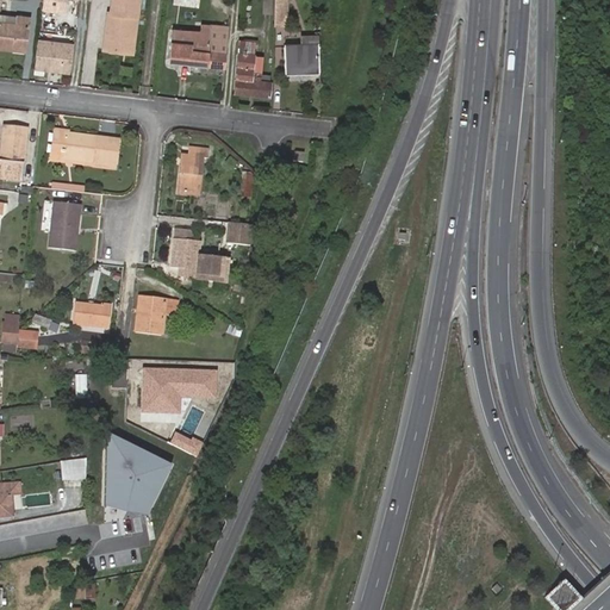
[(141,0),(110,0),(109,13),(106,13),(100,53),(134,57),(141,0)]
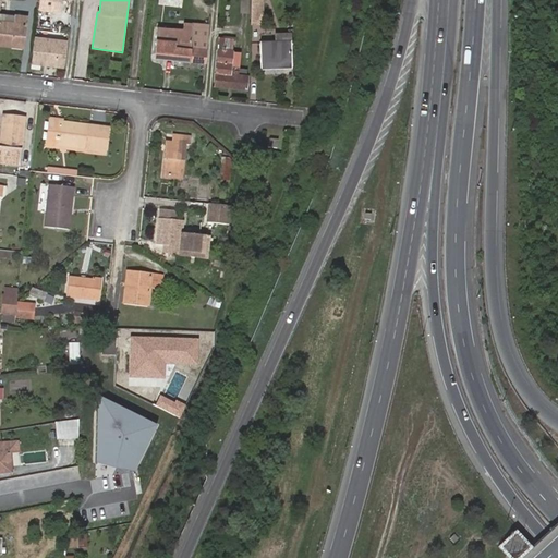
[(249,12),(249,0),(240,0),(240,11),(249,12)]
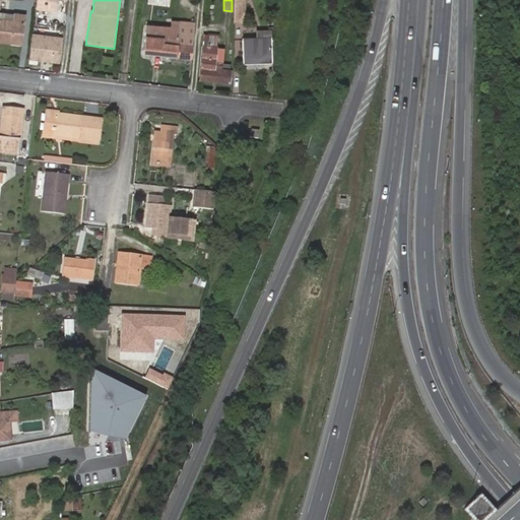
[(245,21),(245,0),(235,0),(235,2),(235,8),(235,20),(245,21)]
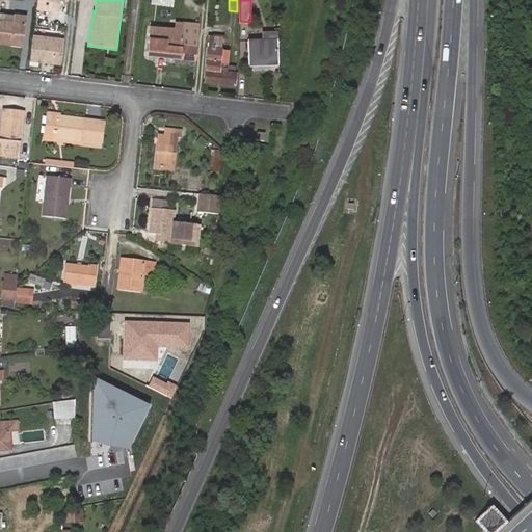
[(2,11),(0,10),(0,41),(22,44),(25,15),(15,14),(14,20),(2,18),(2,11)]
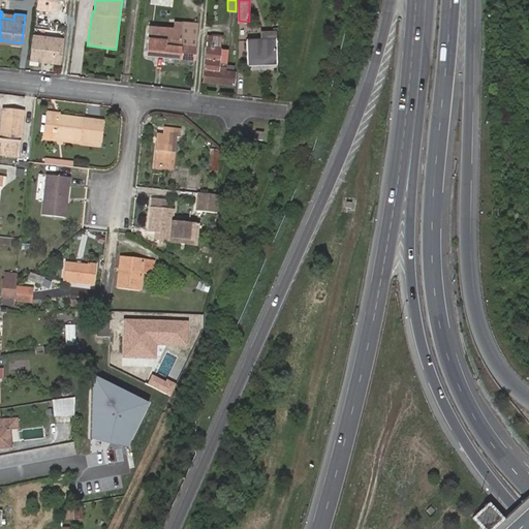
[(194,59),(197,24),(174,21),(174,27),(150,25),(146,54),(194,59)]
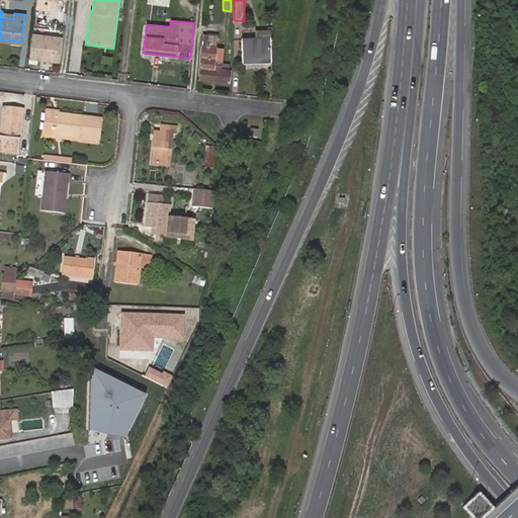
[(272,38),(271,31),(256,32),(256,39),(241,39),(242,63),(272,62),(272,38)]
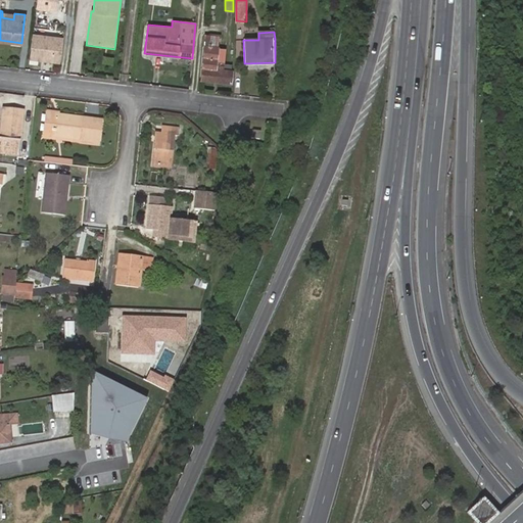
[(43,36),(33,35),(30,60),(42,62),(42,59),(59,61),(62,42),(42,40),(43,36)]
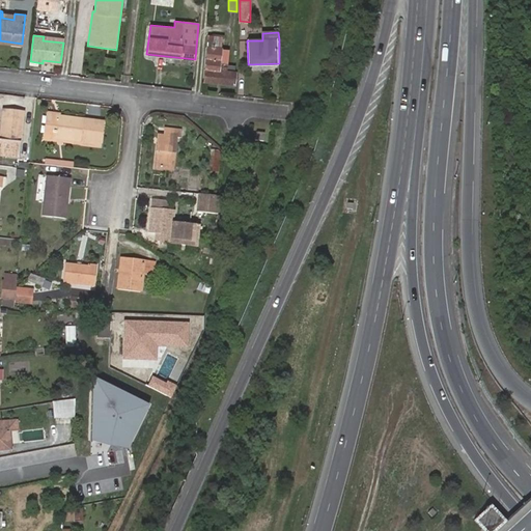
[(223,35),(208,35),(204,81),(236,84),(238,71),(221,70),(223,35)]
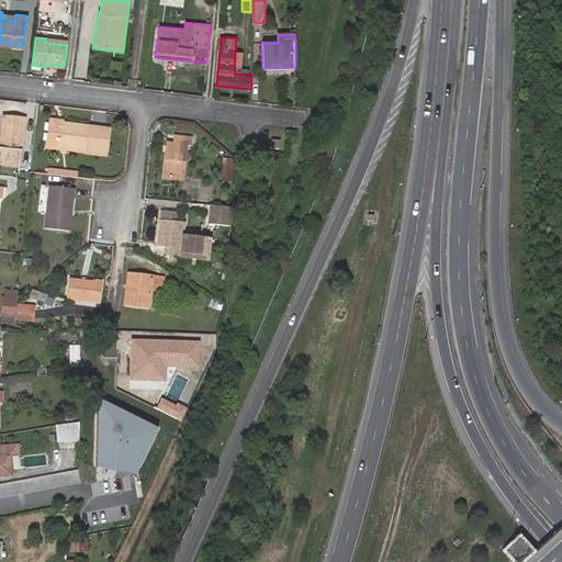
[(6,117),(2,149),(0,148),(0,165),(21,167),(25,120),(6,117)]
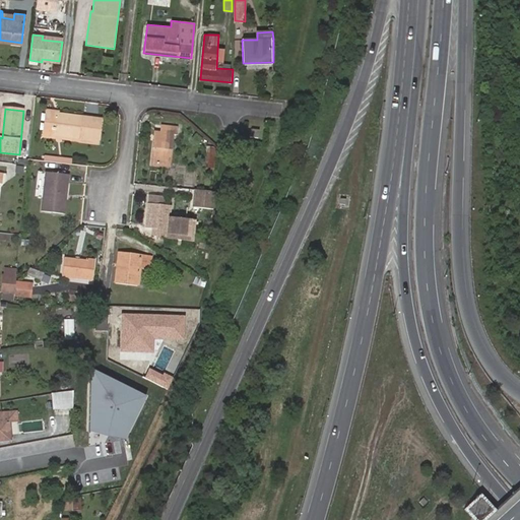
[(81,118),(46,114),(44,138),(95,143),(98,120),(86,119),(85,124),(81,124),(81,118)]
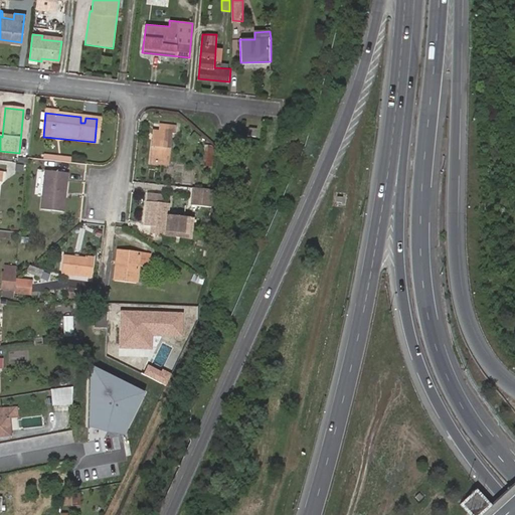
[(172,165),(174,134),(180,135),(181,126),(164,125),(163,132),(156,131),(153,162),(172,165)]
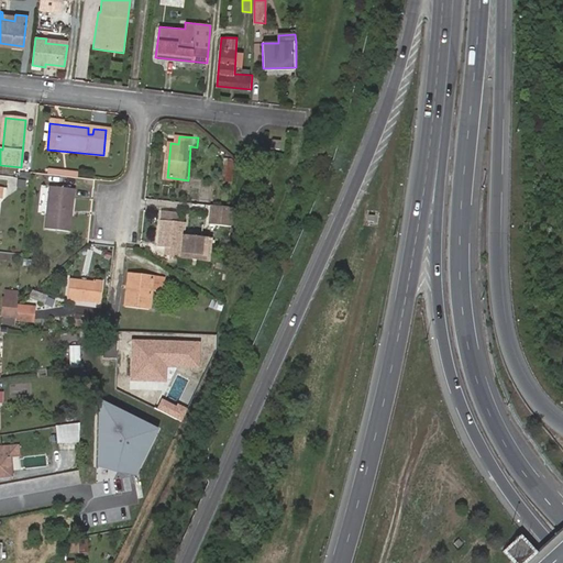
[(283,142),(274,140),(273,150),(282,151),(283,142)]
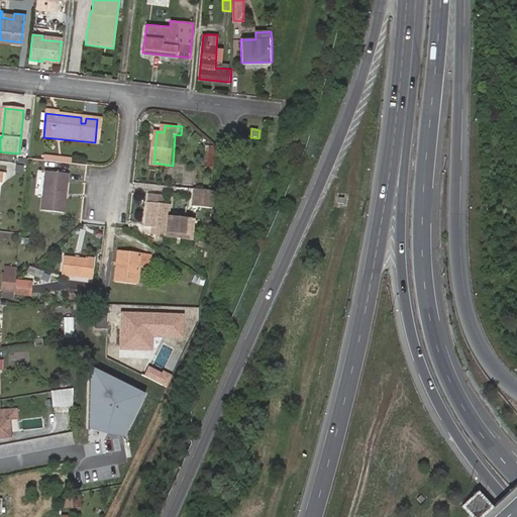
[(215,170),(217,150),(209,149),(208,153),(205,154),(204,163),(208,163),(208,170),(215,170)]
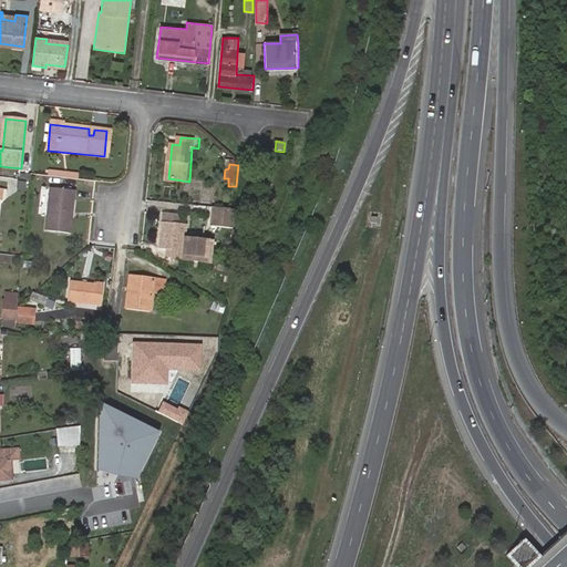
[(79,173),(49,169),(48,175),(79,178),(79,173)]
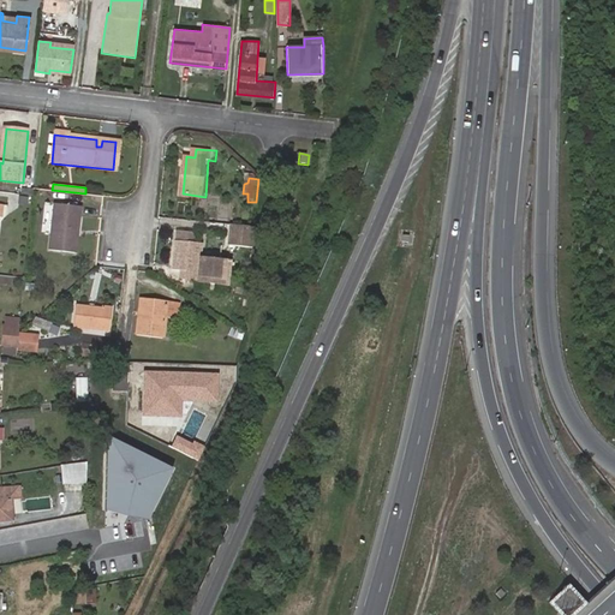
[(77,255),(82,206),(53,203),(48,252),(77,255)]
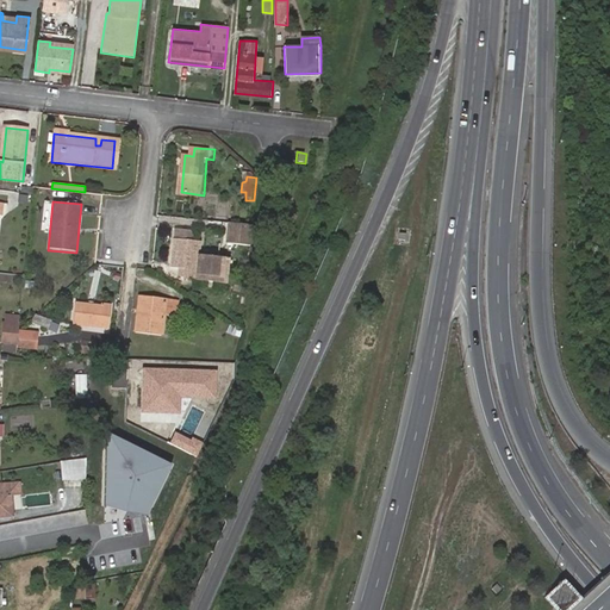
[(251,226),(232,224),(230,243),(250,246),(251,226)]
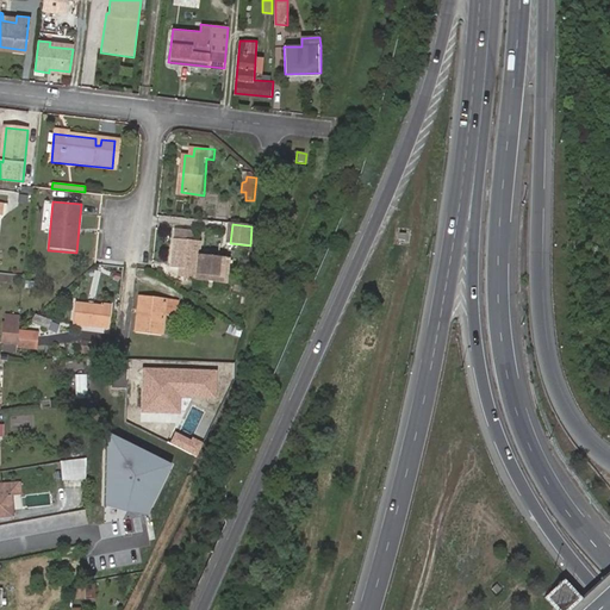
[(174,229),(169,268),(179,269),(178,278),(223,282),(226,260),(197,257),(199,243),(192,242),(193,231),(174,229)]
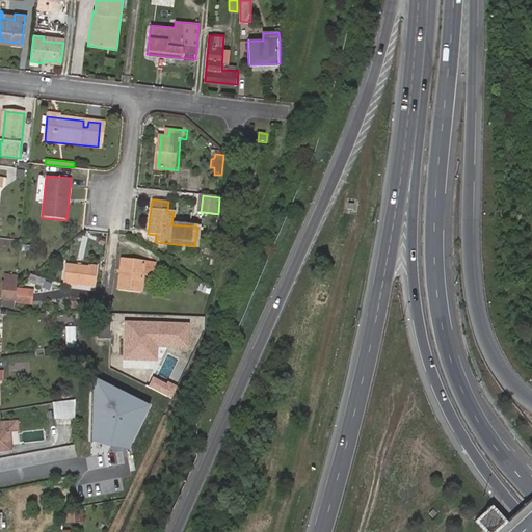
[(155,262),(125,259),(124,271),(121,271),(118,291),(141,293),(143,275),(154,276),(155,262)]
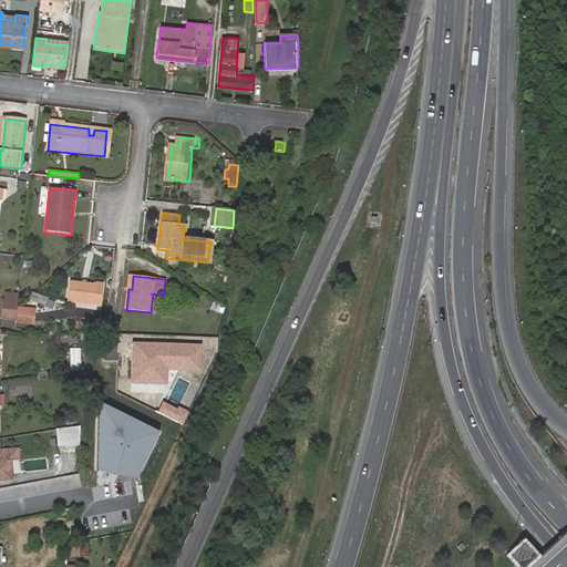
[(94,286),(71,284),(70,303),(104,306),(106,284),(94,282),(94,286)]
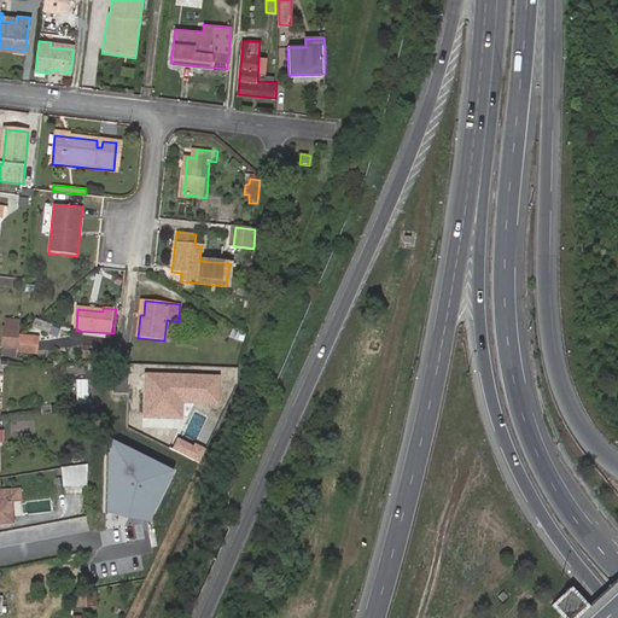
[(21,338),(21,336),(21,327),(1,326),(0,344),(0,347),(19,348),(21,338)]
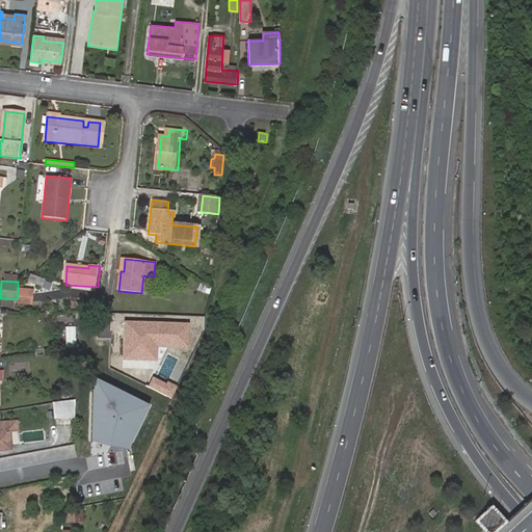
[(17,299),(17,303),(30,306),(32,292),(18,291),(17,299)]
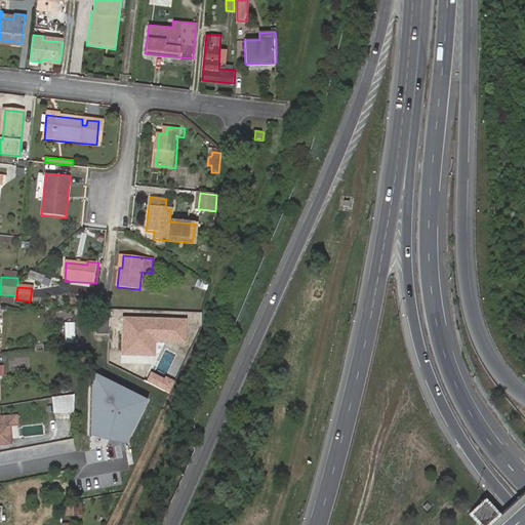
[(65,345),(75,344),(74,322),(64,323),(65,345)]
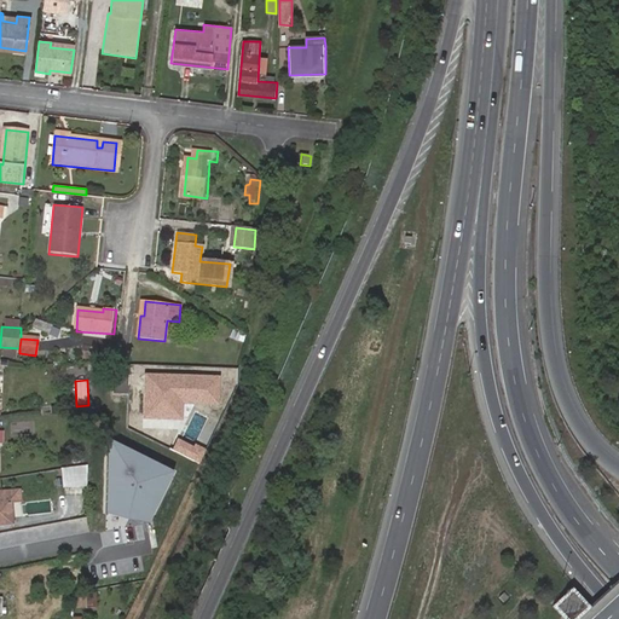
[(150,524),(175,472),(106,439),(105,513),(127,520),(150,524)]
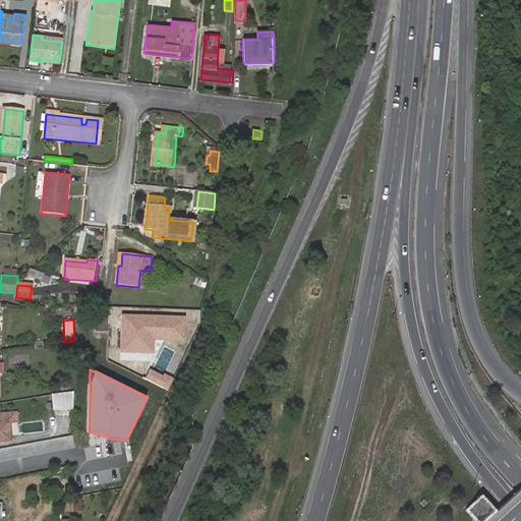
[(52,394),(52,412),(72,412),(72,393),(52,394)]
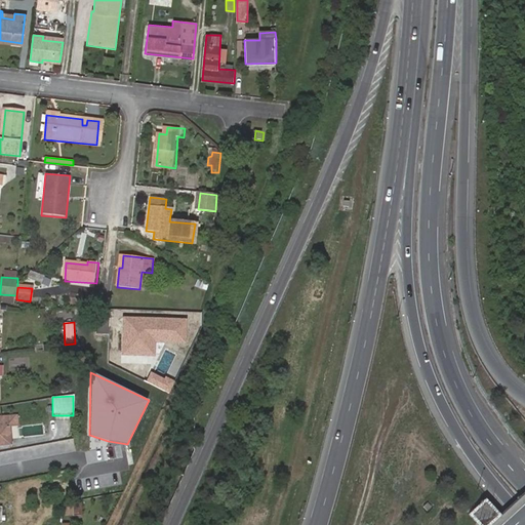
[(0,444),(2,444),(1,429),(11,428),(10,427),(10,417),(0,417),(0,444)]
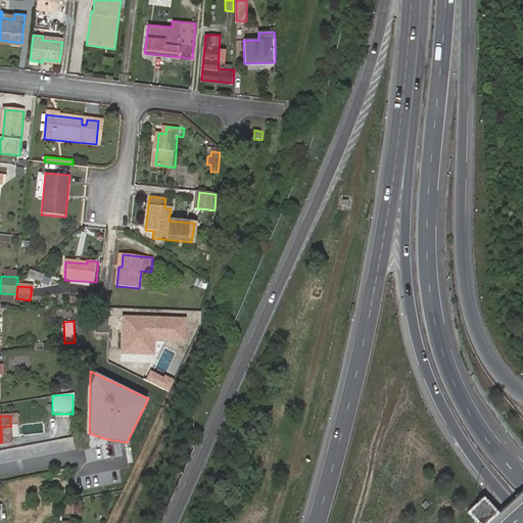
[(12,441),(11,426),(1,427),(2,442),(12,441)]
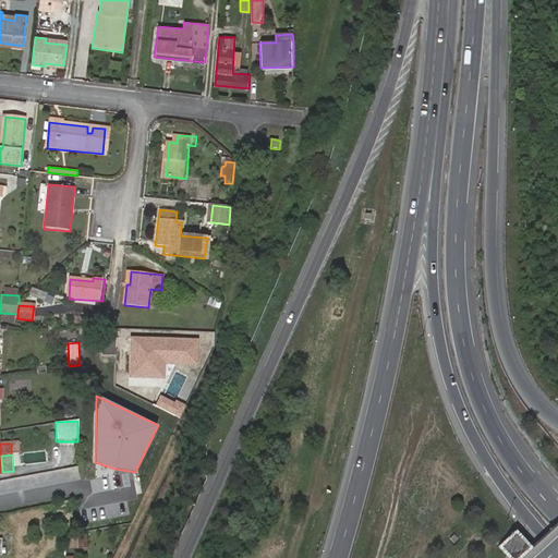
[(516,530),(498,547),(507,557),(521,557),(532,547),(516,530)]
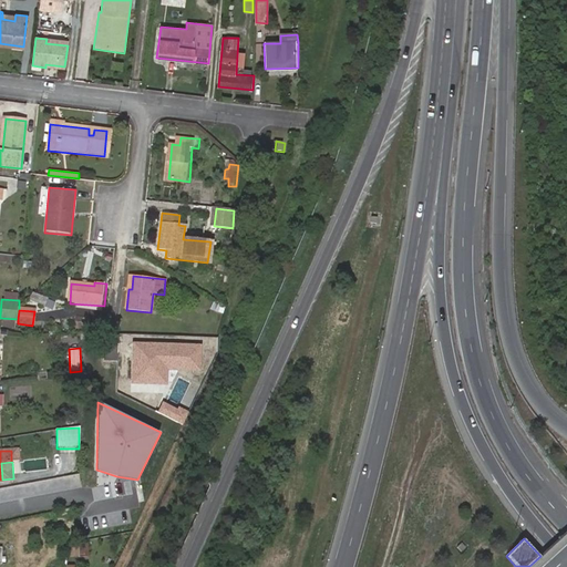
[(69,557),(78,557),(79,544),(69,544),(69,557)]
